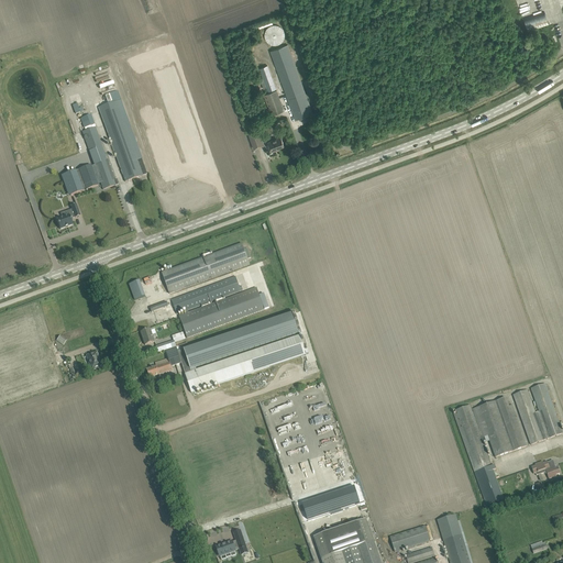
[(549,24),(544,11),(523,19),(528,32),(549,24)]
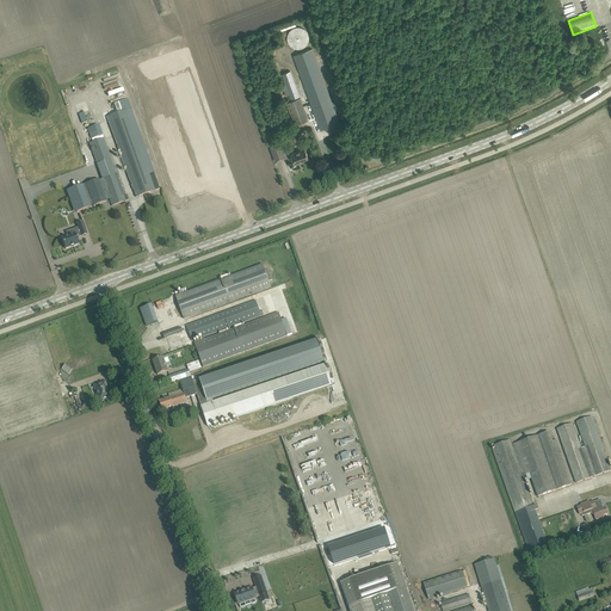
[(289,44),(290,45),(291,48),(294,49),(296,49),(300,49),(302,49),(304,48),(307,45),(308,43),(309,41),(309,38),(309,35),(308,32),(306,30),(304,29),(301,28),(298,26),(296,28),(292,29),(290,30),(289,32),(288,34),(287,37),(287,39),(288,43),(289,44)]
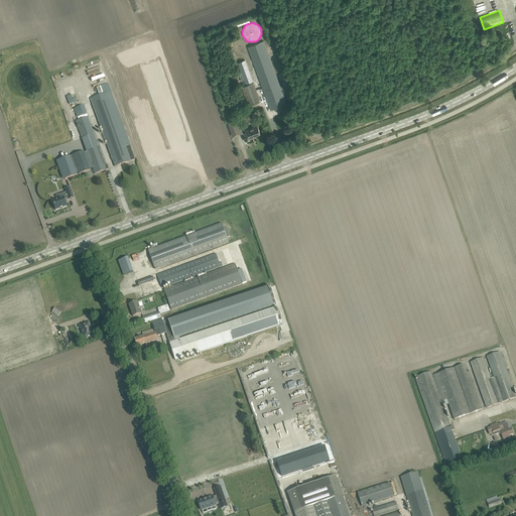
[(264,40),(247,47),(270,110),(276,108),(282,106),(287,104),(264,40)]
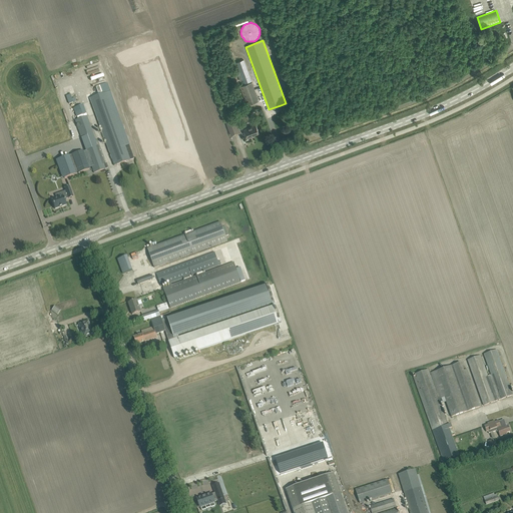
[(247,71),(248,71),(243,59),(236,62),(244,83),(251,80),(250,77),(247,71)]
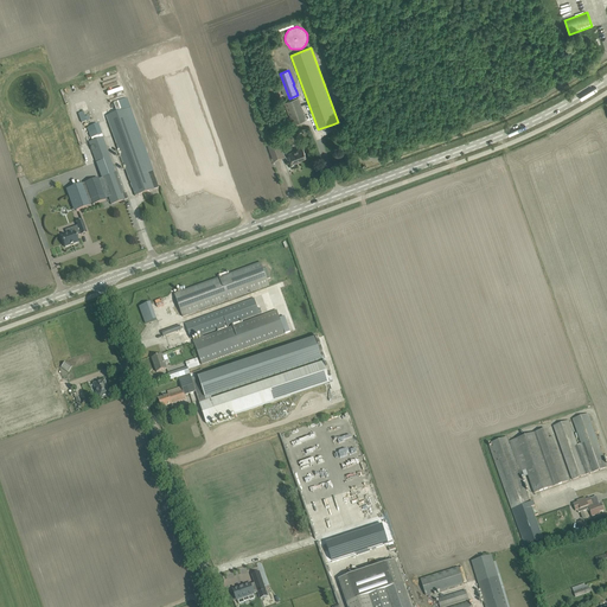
[(299,97),(283,102),(292,125),(307,120),(299,97)]
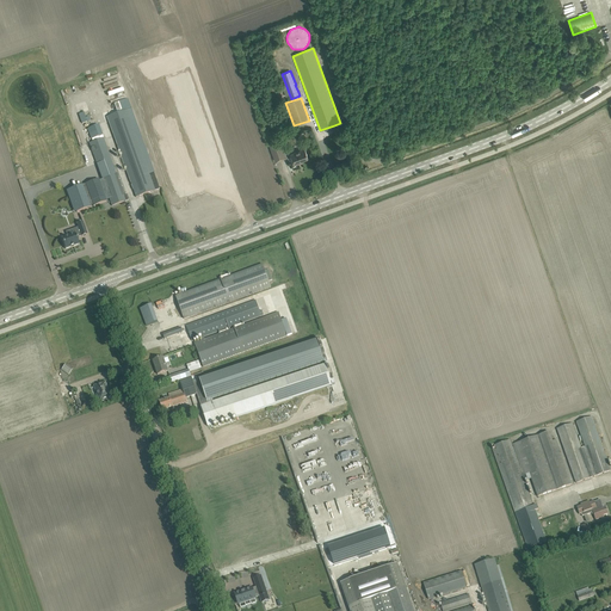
[(155,173),(149,174),(127,110),(106,117),(136,197),(160,189),(155,173)]
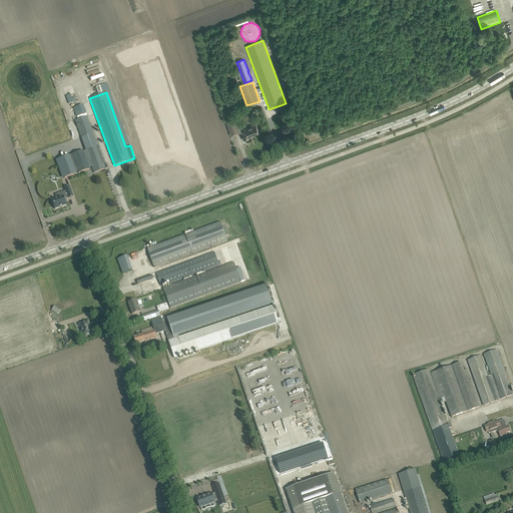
[(76,101),(74,98),(72,99),(70,94),(66,96),(69,104),(76,101)]
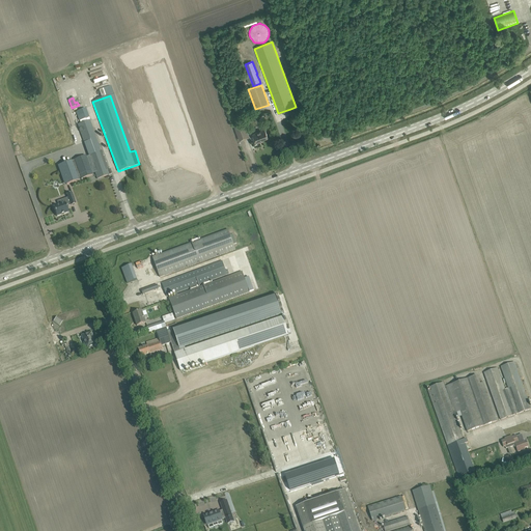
[(77,112),(76,112),(79,120),(88,117),(89,117),(86,108),(85,109),(77,112)]
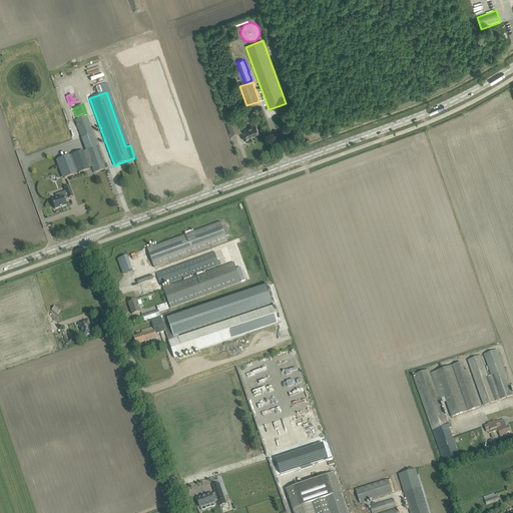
[(86,116),(75,120),(92,168),(94,173),(105,169),(108,168),(107,163),(104,164),(87,116),(86,116)]
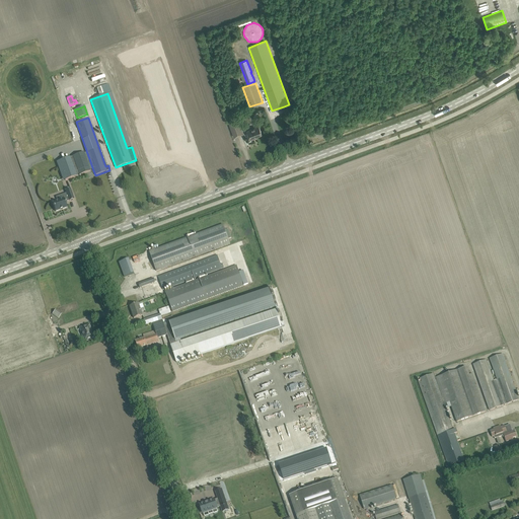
[(234,138),(244,134),(239,119),(228,123),(234,138)]
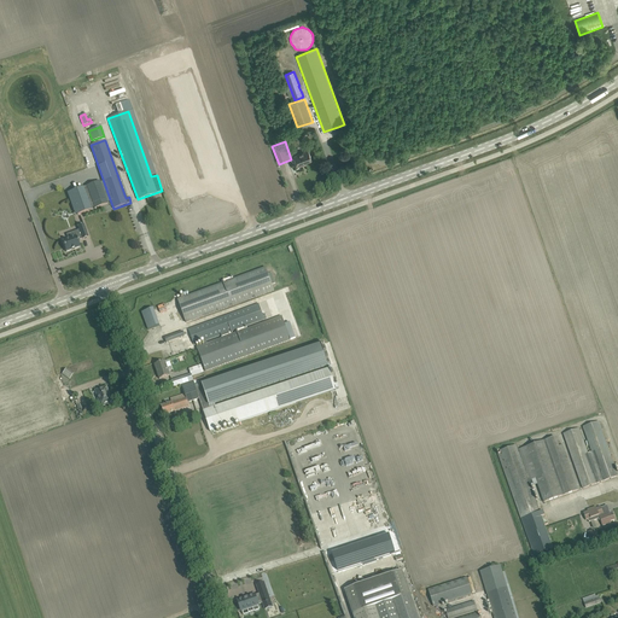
[(303,165),(302,164),(312,161),(308,150),(295,155),(298,167),(303,165)]
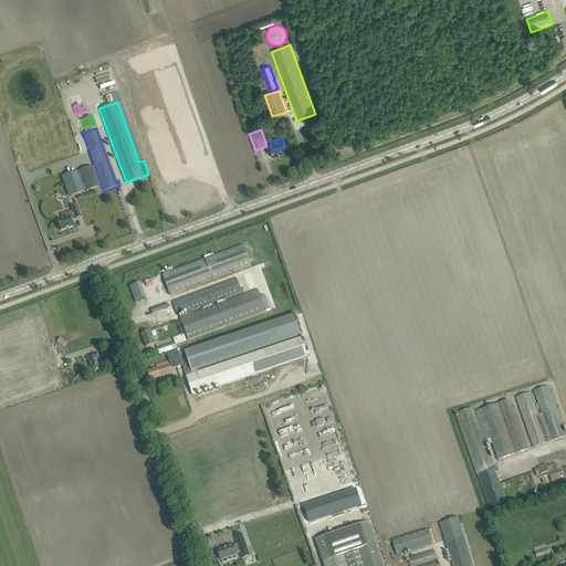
[(86,191),(98,187),(92,166),(80,170),(86,191)]
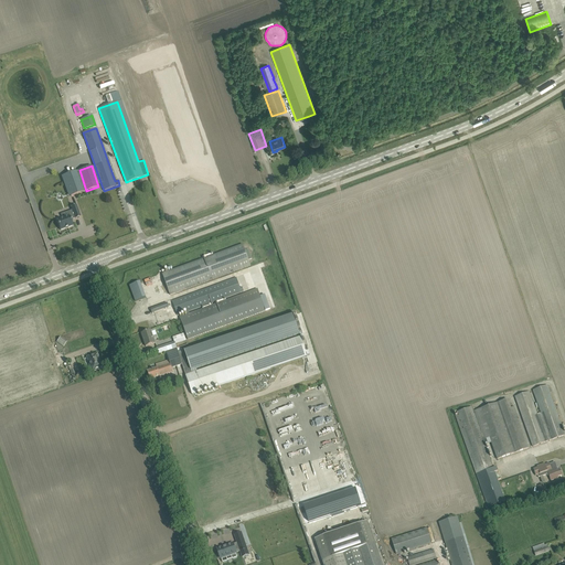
[(62,177),(68,198),(84,192),(76,171),(62,177)]
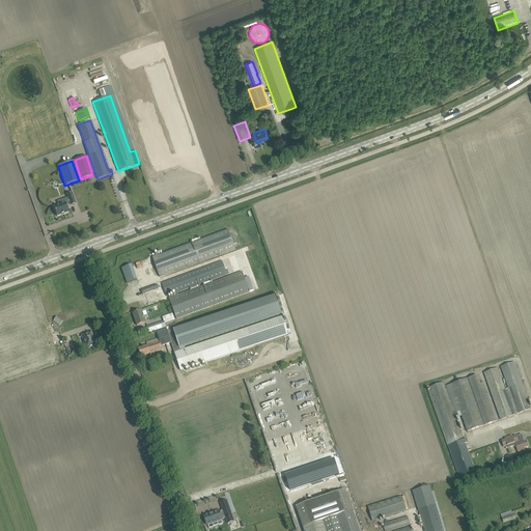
[(59,205),(54,207),(57,217),(68,213),(66,206),(71,205),(76,204),(72,193),(66,194),(68,198),(63,199),(65,203),(59,205)]
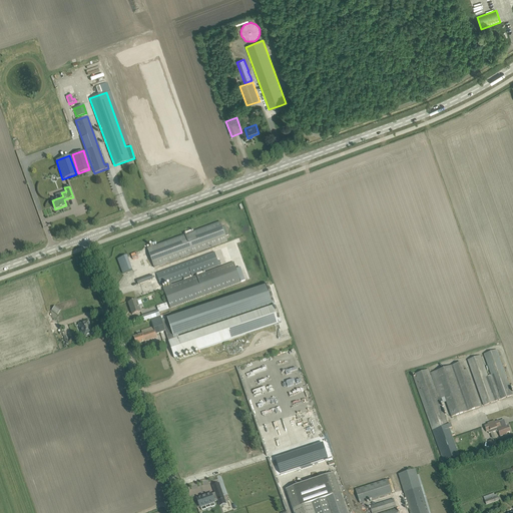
[(227,241),(220,222),(147,248),(154,269),(227,241)]
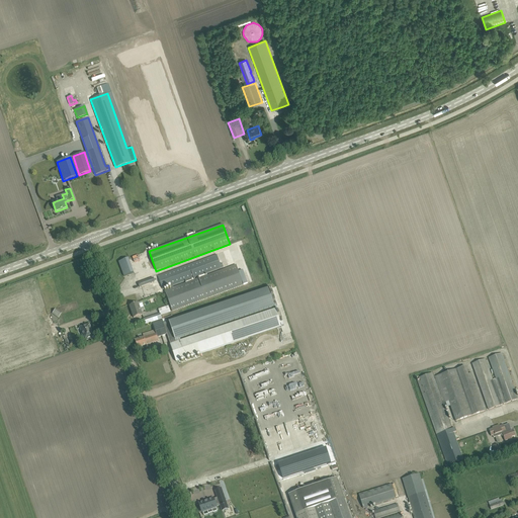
[(224,267),(223,263),(221,264),(217,255),(158,276),(163,289),(224,267)]
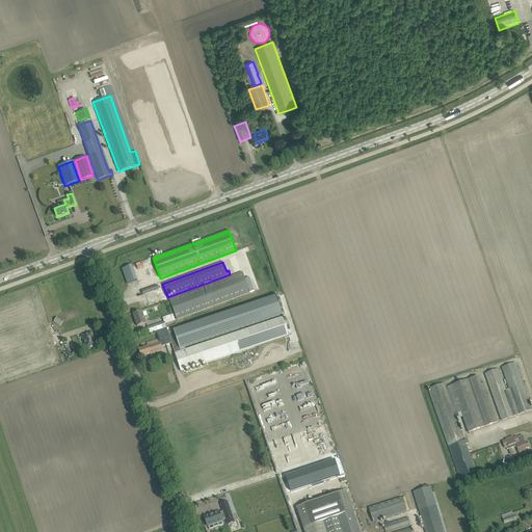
[(128,284),(137,281),(132,266),(122,269),(128,284)]
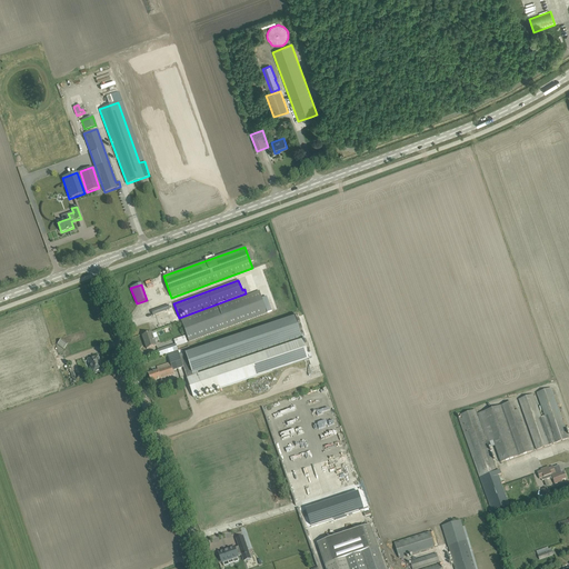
[(262,299),(260,291),(181,320),(189,341),(272,311),(267,297),(262,299)]
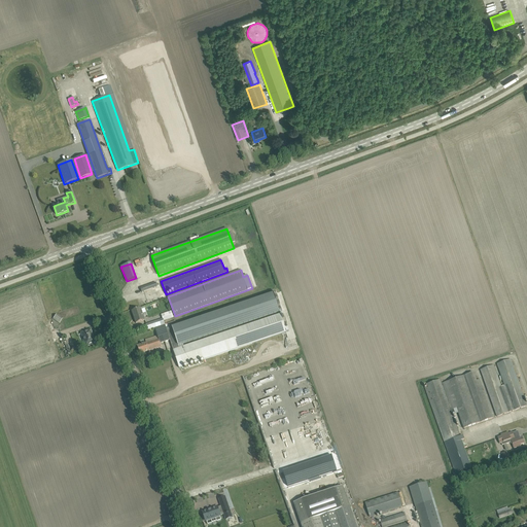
[(142,292),(157,287),(156,283),(141,288),(142,292)]
